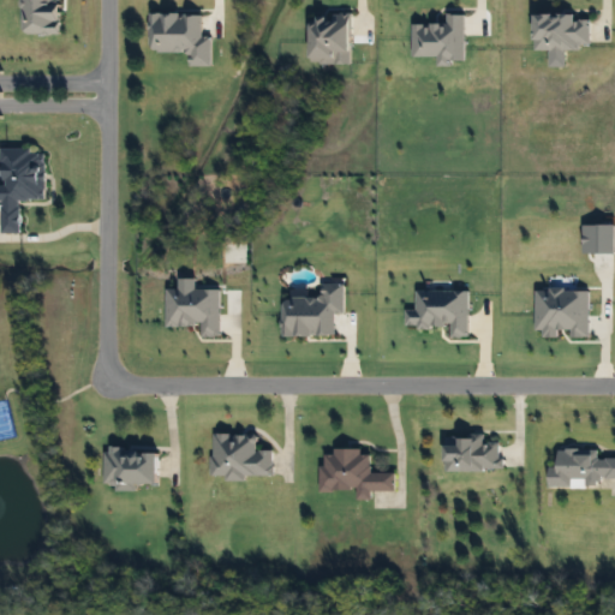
[(0,148),(45,148),(45,199),(18,199),(18,232),(0,232),(0,148)]
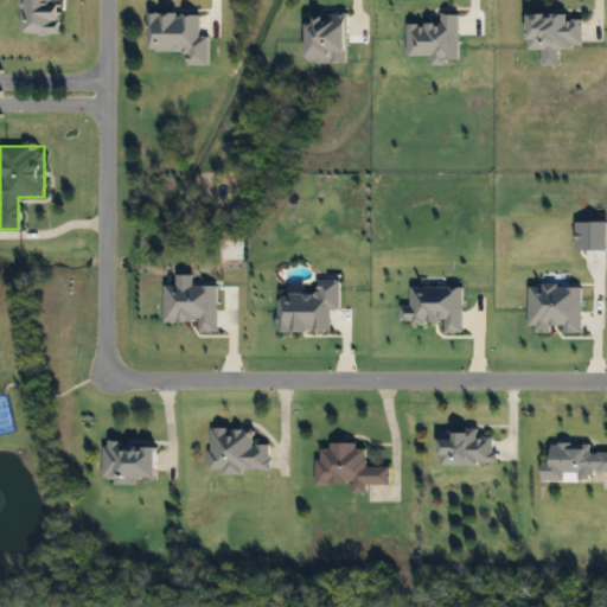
[(270,470),(209,473),(206,428),(253,427),(253,443),(269,442),(270,470)]
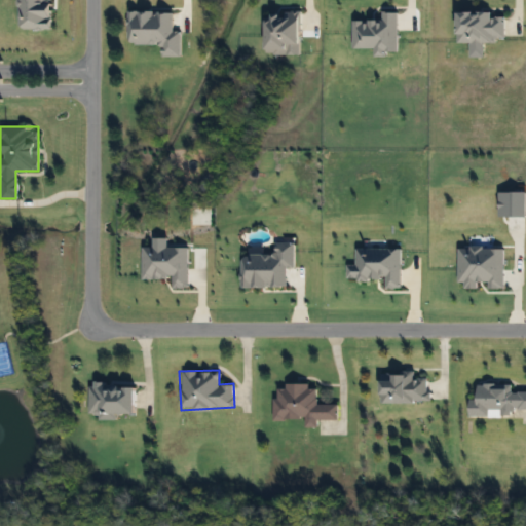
[(378,402),(378,374),(428,373),(429,401),(378,402)]
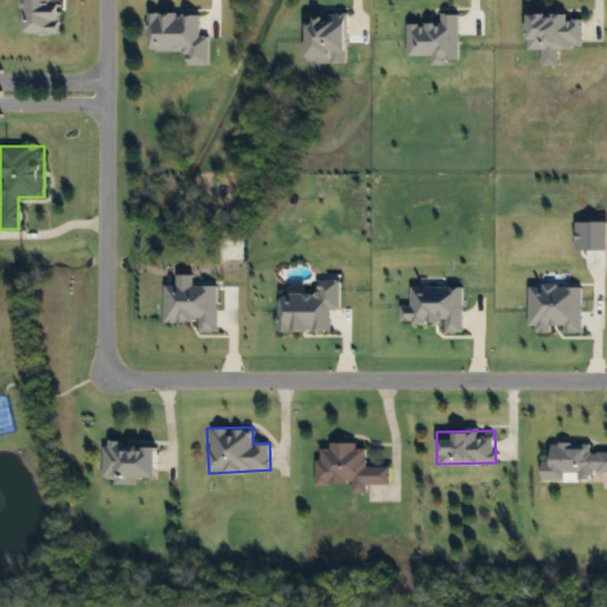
[(154,479),(106,478),(107,442),(154,443),(154,479)]
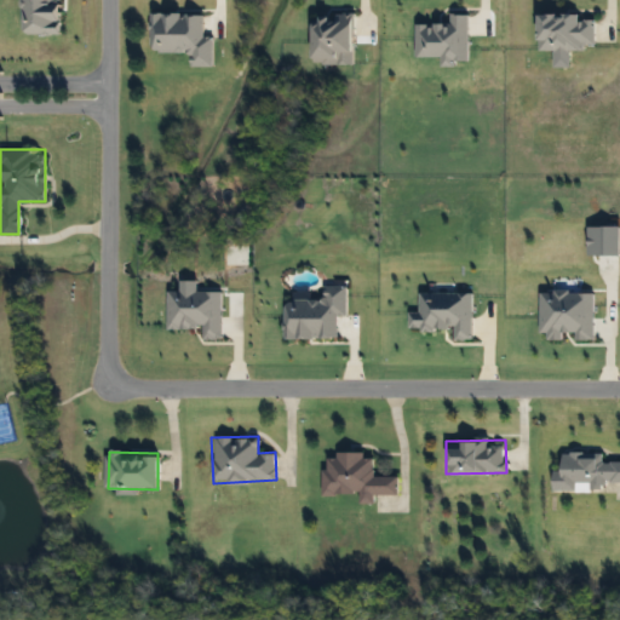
[(356,495),(321,495),(321,453),(373,453),(373,476),(397,476),(397,494),(373,494),(373,504),(356,504),(356,495)]
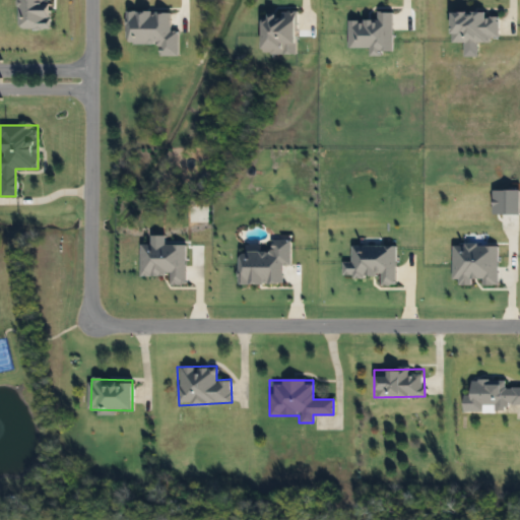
[(505,380),(505,387),(519,387),(519,408),(461,408),(461,393),(468,393),(468,380),(505,380)]
